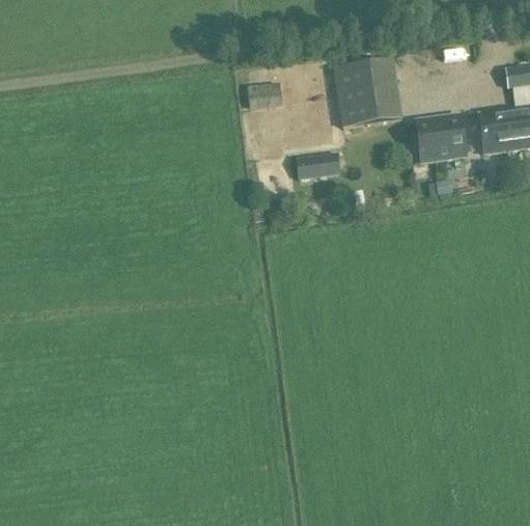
[(346,126),(402,117),(394,61),(338,70),(346,126)]
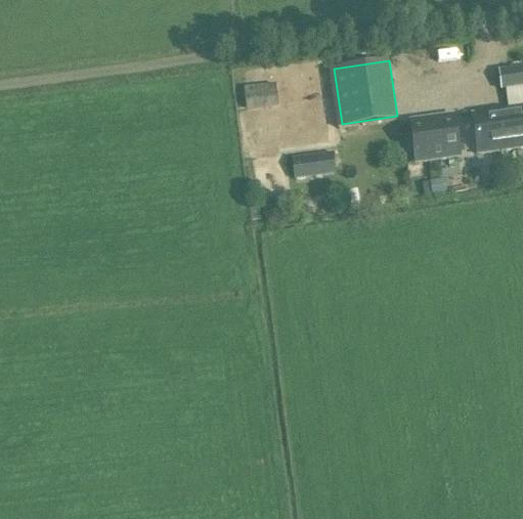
[(503,85),(522,82),(522,62),(500,67),(499,67),(503,85)]
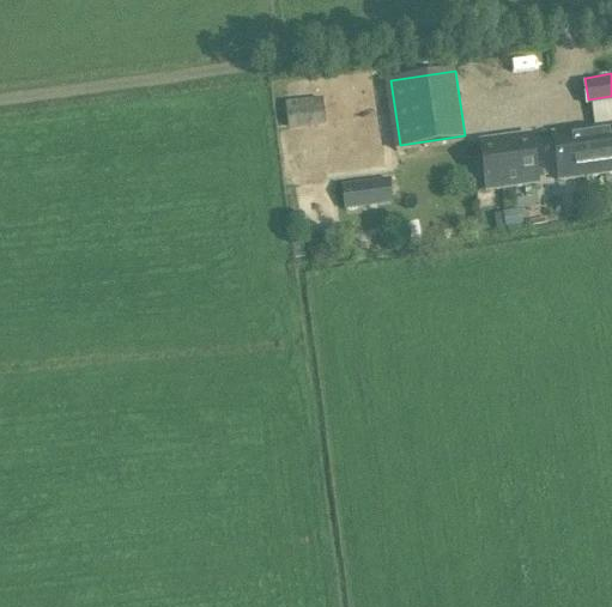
[(288,122),(326,119),(323,93),(285,98),(288,122)]
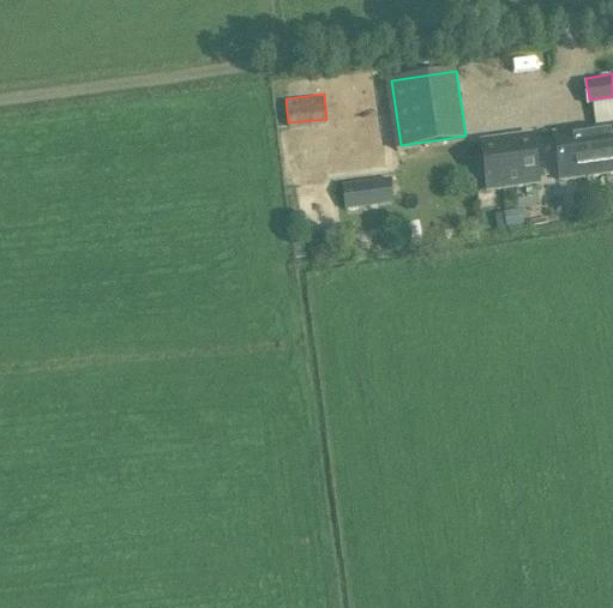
[(560,176),(612,168),(612,120),(554,128),(560,176)]
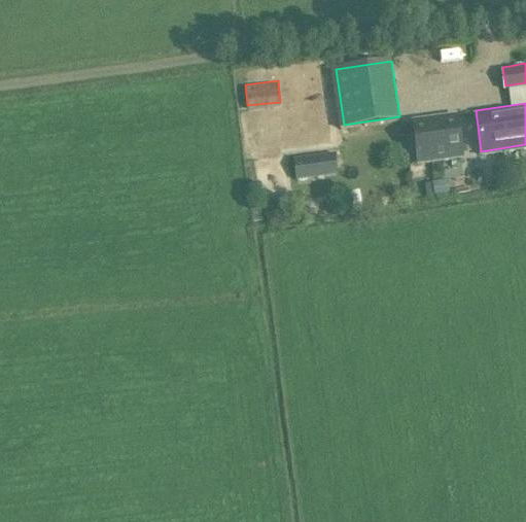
[(418,161),(462,154),(456,111),(412,117),(418,161)]
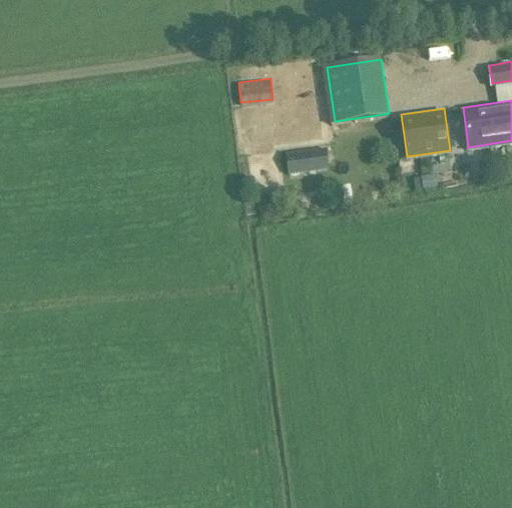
[(327,146),(286,151),(289,172),(329,167),(327,146)]
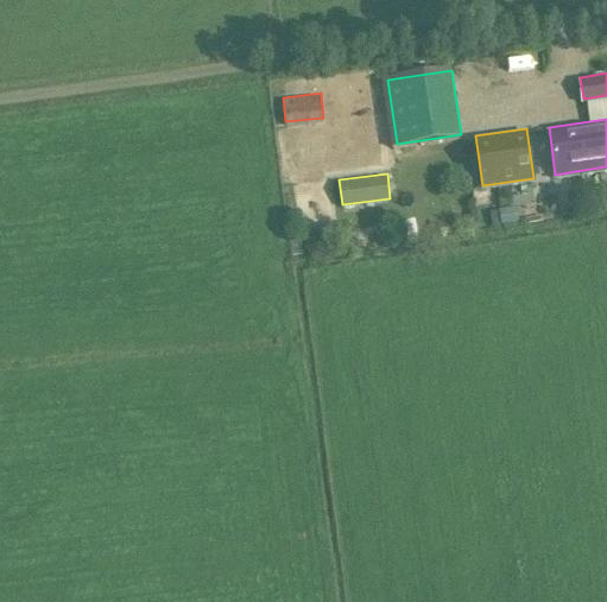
[(503,220),(517,217),(514,207),(500,208),(503,220)]
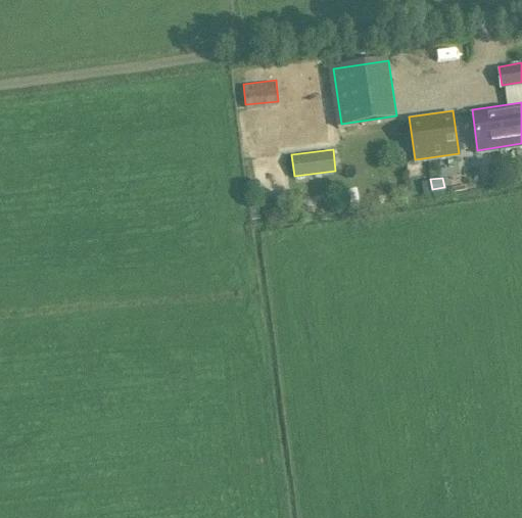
[(251,216),(261,215),(259,204),(250,205),(251,216)]
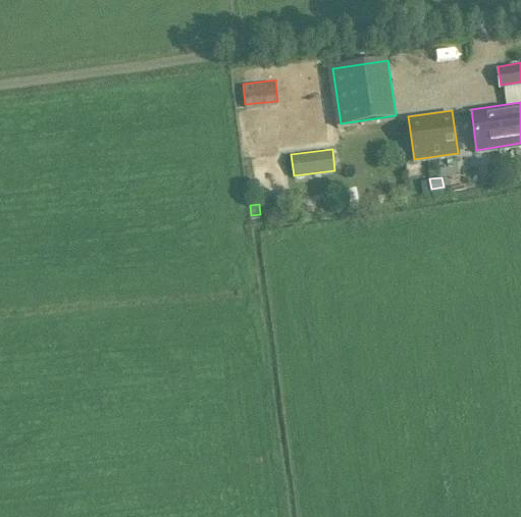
All buildings are outlined.
